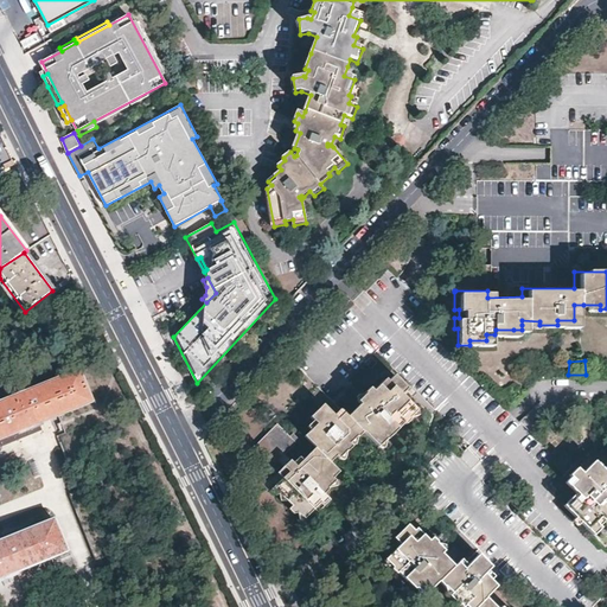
[(0,439),(27,428),(93,402),(80,370),(0,401),(0,439)]
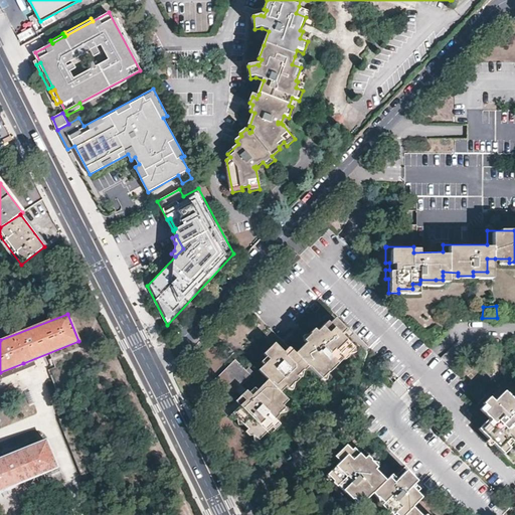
[(301,382),(305,378),(302,374),(307,369),(310,371),(315,367),(325,377),(330,371),(335,373),(348,359),(350,361),(353,358),(353,356),(353,353),(359,347),(344,333),(340,329),(345,323),(338,316),(332,322),(329,319),(319,330),(317,329),(314,332),(314,334),(317,337),(311,343),(301,353),(299,351),(293,356),(281,344),(271,355),(278,361),(268,371),(277,380),(276,381),(261,398),(255,393),(249,399),(245,404),(249,408),(238,420),(243,425),(246,424),(252,423),(256,426),(254,430),(259,435),(256,438),(262,443),(265,442),(272,440),(275,444),(280,439),(285,433),(290,427),(285,422),(290,417),(289,413),(294,407),(299,402),(291,394),(297,389),(294,387),(298,380),(301,382)]
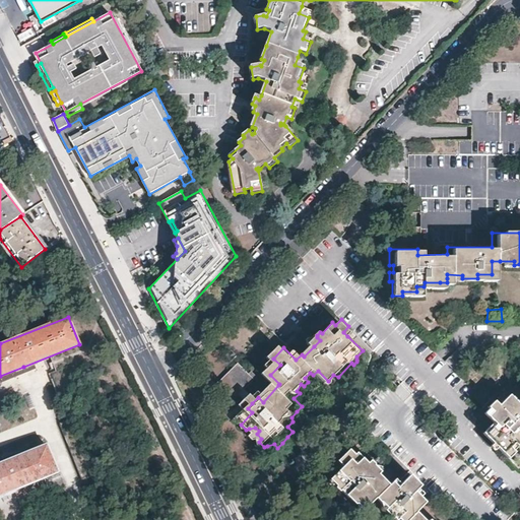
[(352,330),(348,326),(343,332),(347,336),(352,330)]
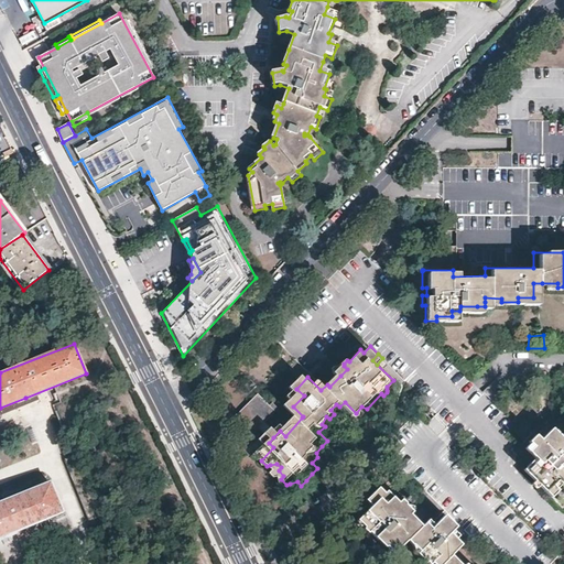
[(397,383),(393,380),(387,387),(387,390),(396,389),(397,383)]
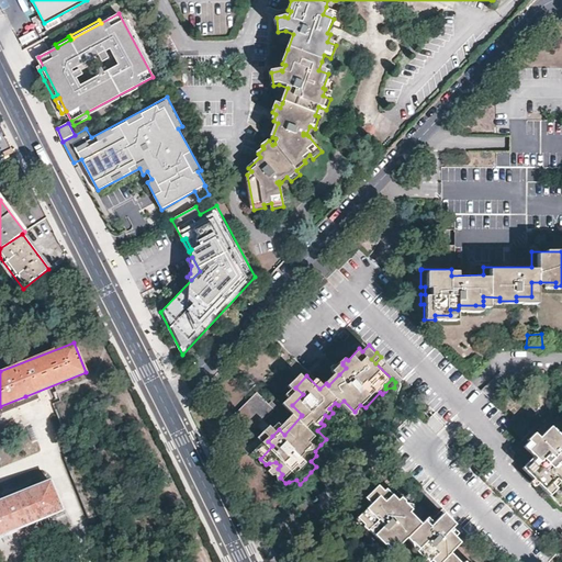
[(278,407),(266,396),(244,418),(248,423),(255,429),(254,434),(254,435),(258,439),(267,430),(273,425),(284,414),(278,407)]
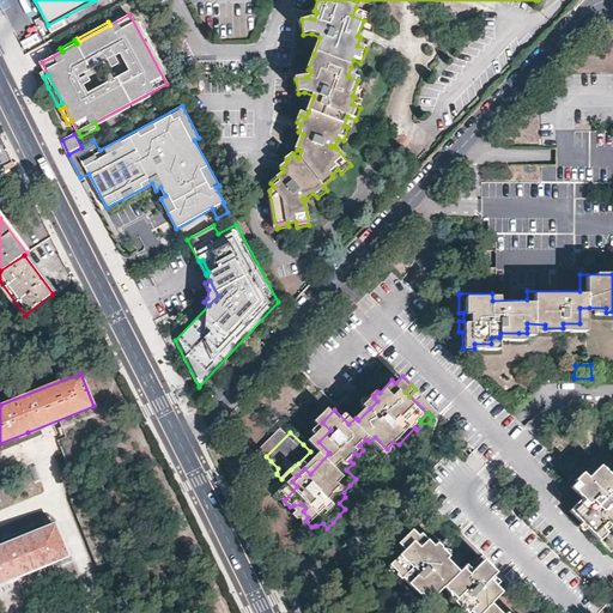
[(359,445),(363,450),(366,451),(369,442),(365,439),(359,445)]
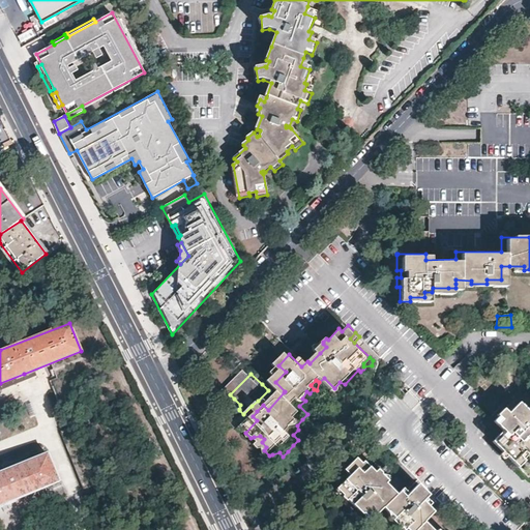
[(264,382),(262,384),(268,390),(270,387),(264,382)]
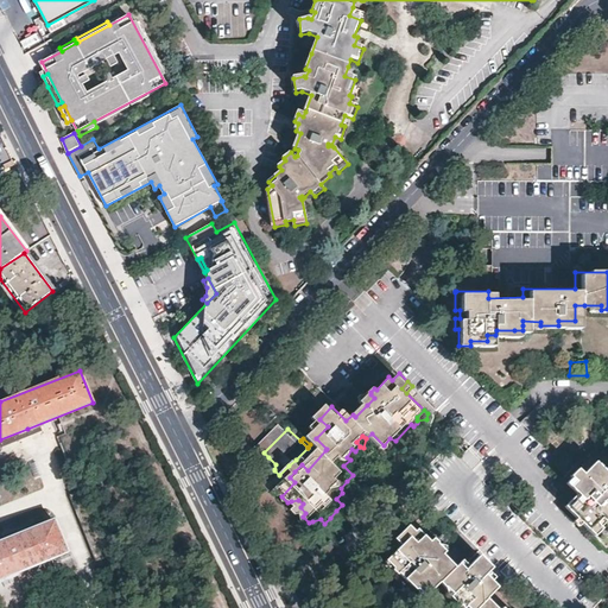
[(392,449),(396,441),(390,438),(384,445),(387,448),(392,449)]
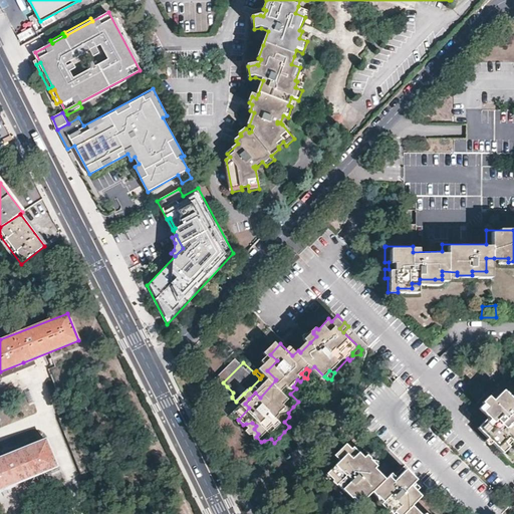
[(398,379),(389,386),(397,398),(406,391),(398,379)]
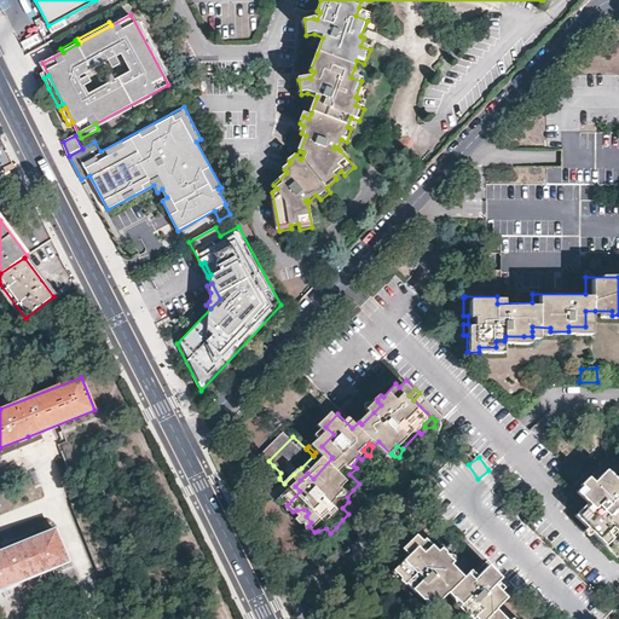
[(281,473),(273,466),(271,475),(279,478),(281,473)]
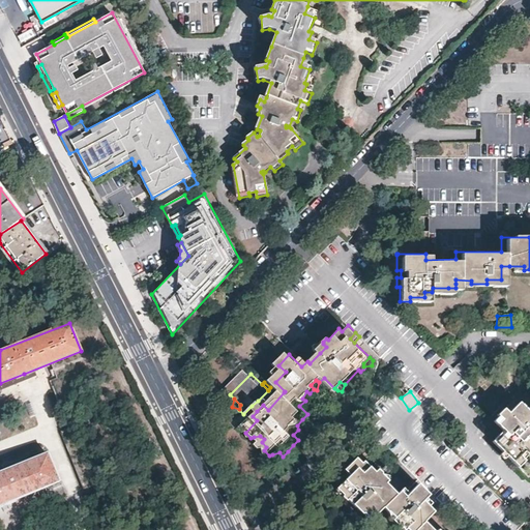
[(263,405),(258,401),(252,406),(257,411),(263,405)]
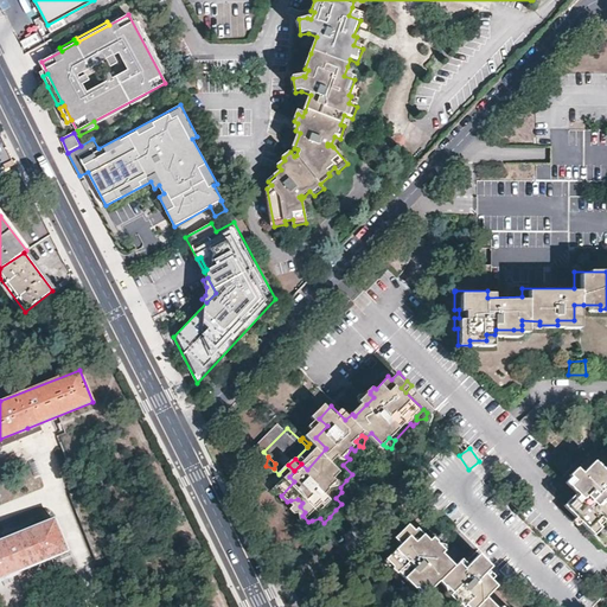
[(606,470),(605,473),(593,461),(580,474),(567,487),(574,494),(561,506),(573,517),(579,524),(590,536),(598,529),(595,528),(601,522),(596,517),(602,511),(606,516),(606,470)]
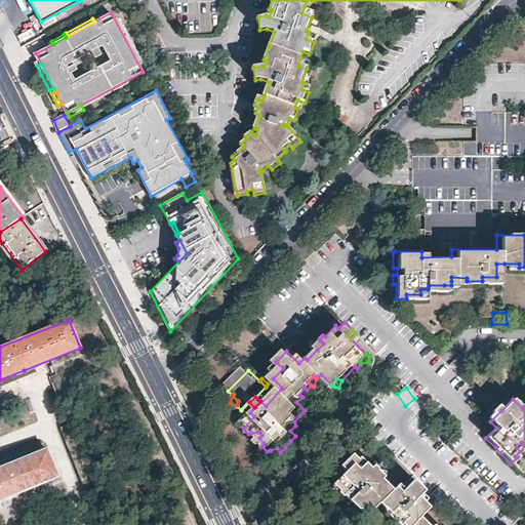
[(487,418),(490,421),(501,410),(497,405),(496,406),(491,411),(492,413),(487,418)]
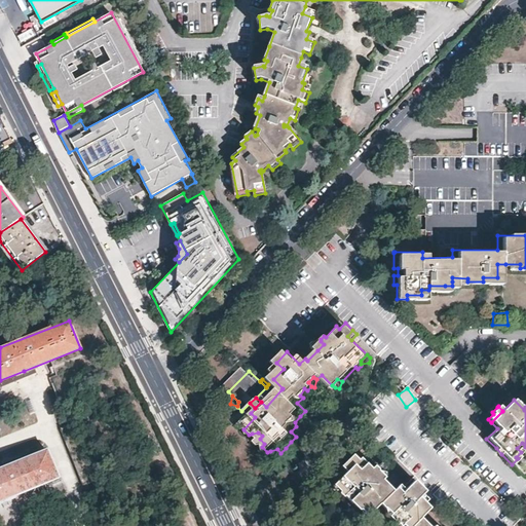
[(294,445),(291,442),(286,448),(288,450),(294,445)]
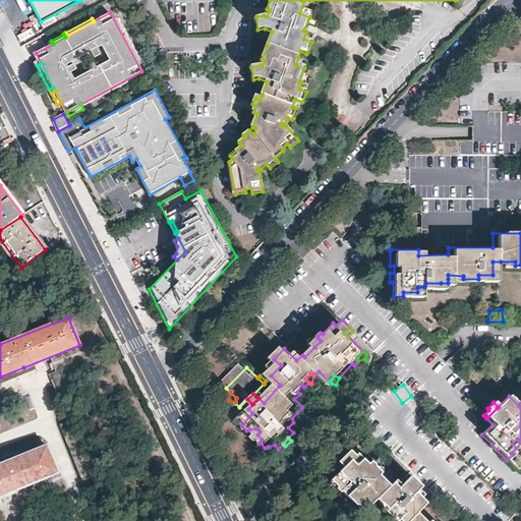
[(520,443),(517,439),(512,444),(516,448),(520,452),(520,443)]
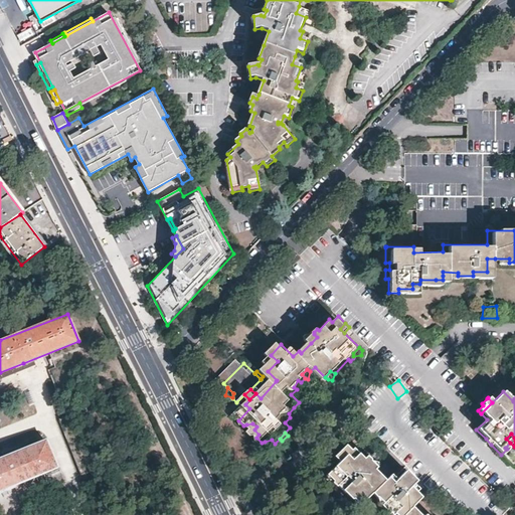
[(0,490),(2,490),(56,468),(46,441),(0,459),(0,490)]
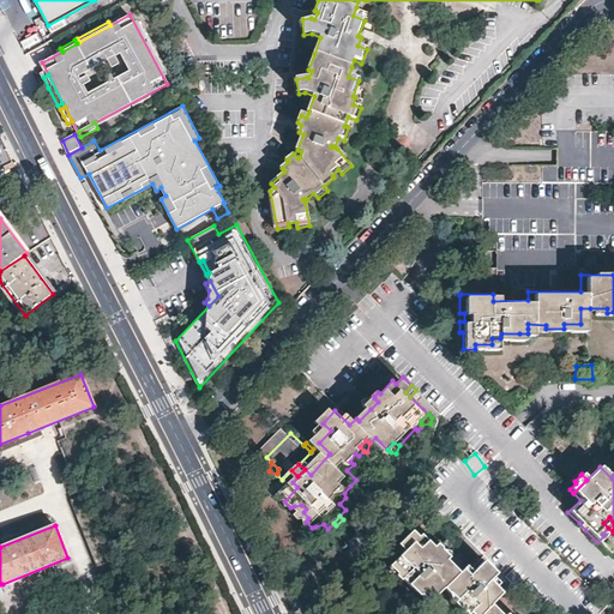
[(503,613),(493,605),(504,594),(498,588),(501,584),(495,578),(498,575),(486,561),(474,572),(468,566),(461,573),(440,554),(444,552),(437,545),(434,547),(422,535),(419,539),(411,533),(398,546),(404,552),(389,567),(426,606),(443,590),(456,603),(455,605),(463,613),(503,613)]
